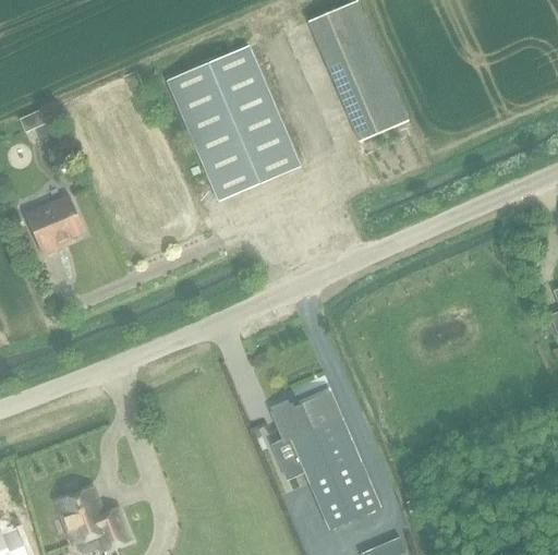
[(219,198),(300,165),(247,44),(167,77),(219,198)]
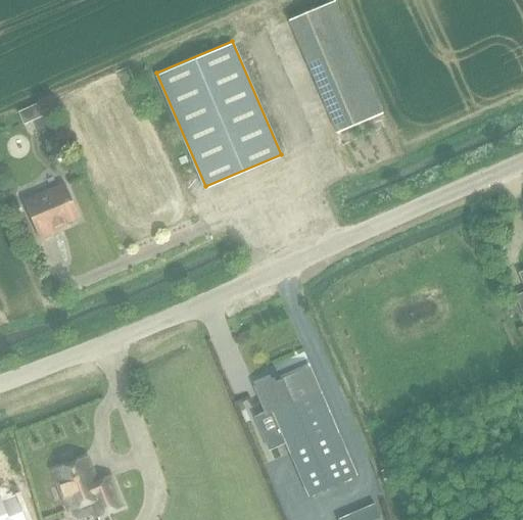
[(321,92),(337,131),(382,111),(366,73),(321,92)]
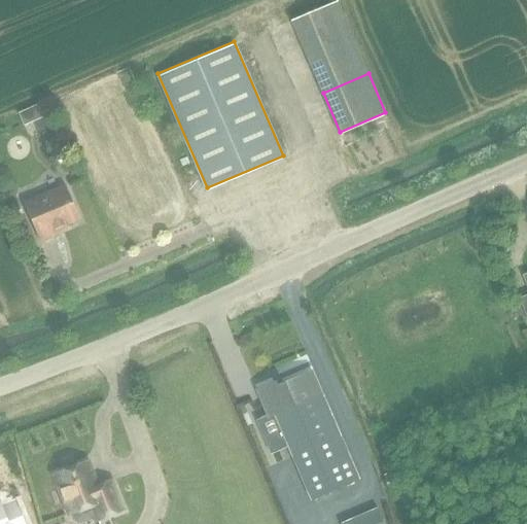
[(39,102),(28,106),(34,118),(44,114),(39,102)]
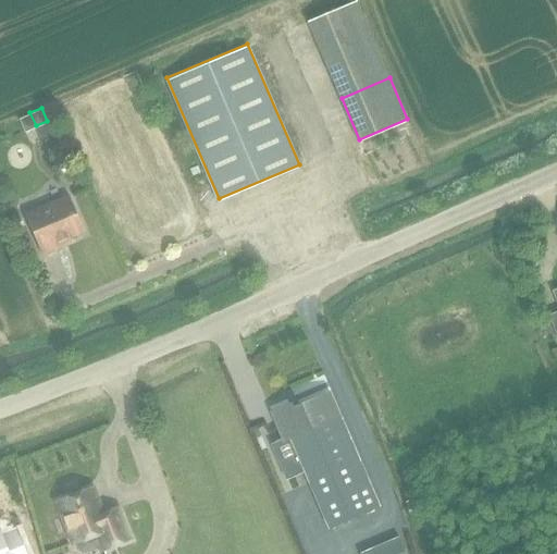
[(56,241),(84,229),(70,194),(25,212),(42,253),(58,246),(56,241)]
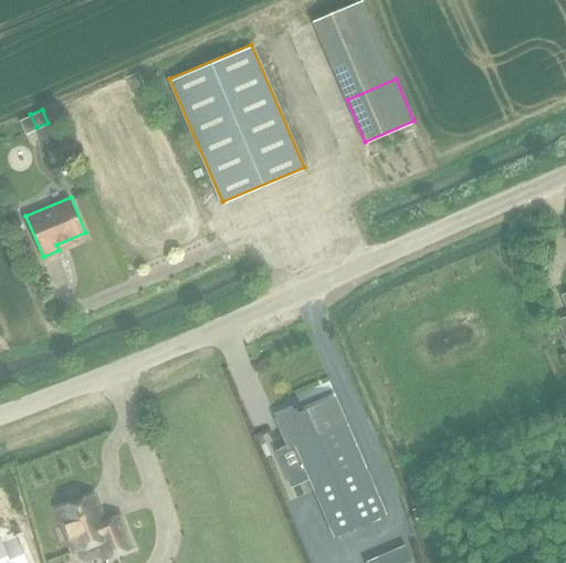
[(294,408),(275,416),(287,445),(295,442),(335,533),(385,512),(341,410),(335,396),(296,413),(294,408)]
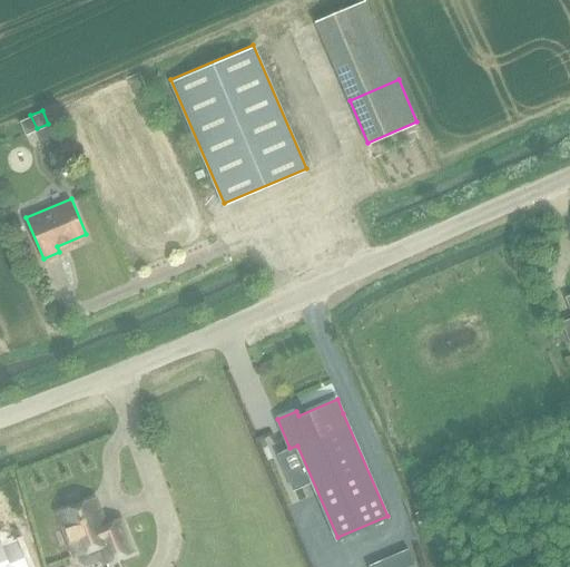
[(94,497),(59,511),(75,553),(78,560),(87,564),(105,557),(106,559),(133,548),(120,518),(105,524),(94,497)]
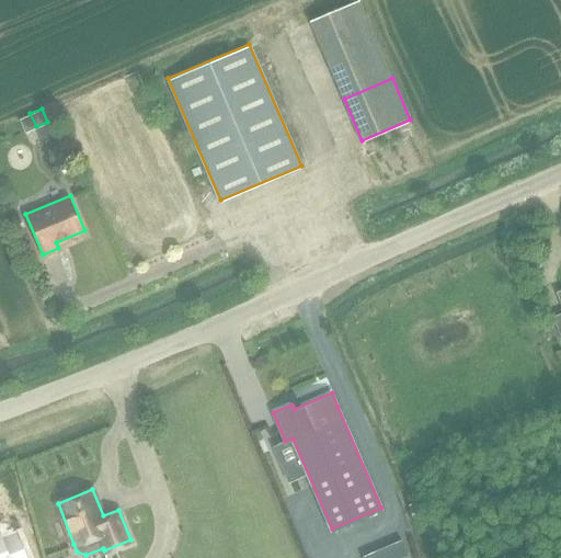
[(0,557),(30,557),(20,533),(6,538),(2,531),(0,531),(0,557)]
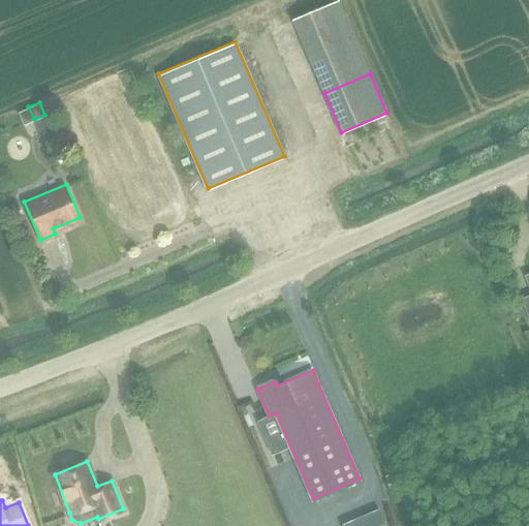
[(385,525),(378,508),(342,524),(342,525),(385,525)]
